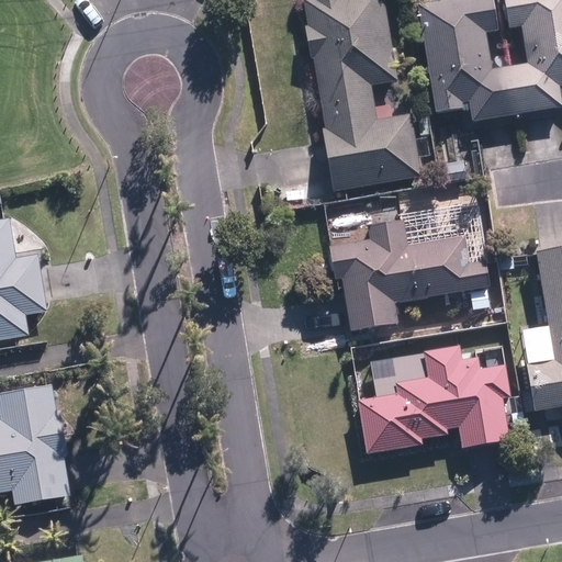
[(308,0),(308,1),(305,2),(308,25),(305,26),(311,58),(315,57),(326,128),(322,130),(332,191),(423,177),(412,113),(377,119),(371,87),(397,83),(383,0),(308,0)]
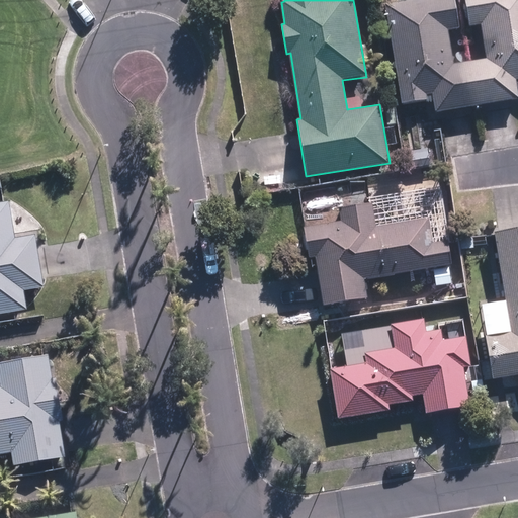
[(487,58),(471,61),(454,64),(448,29),(460,28),(455,0),(385,0),(403,104),(433,99),(435,110),(478,103),(517,96),(517,87),(517,85),(517,84),(517,0),(465,0),(470,28),(482,26),(487,58)]
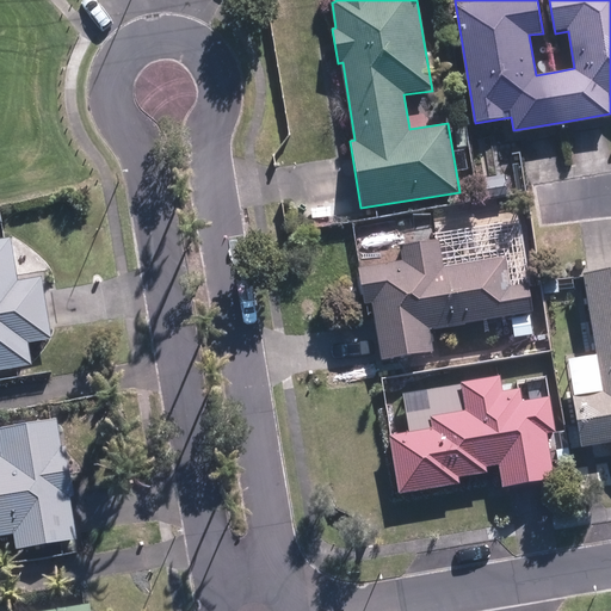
[(401,263),(358,269),(363,303),(372,302),(380,359),(436,353),(432,329),(511,320),(513,334),(534,332),(528,278),(511,281),(507,257),(477,260),(475,245),(444,248),(443,236),(399,241),(401,263)]
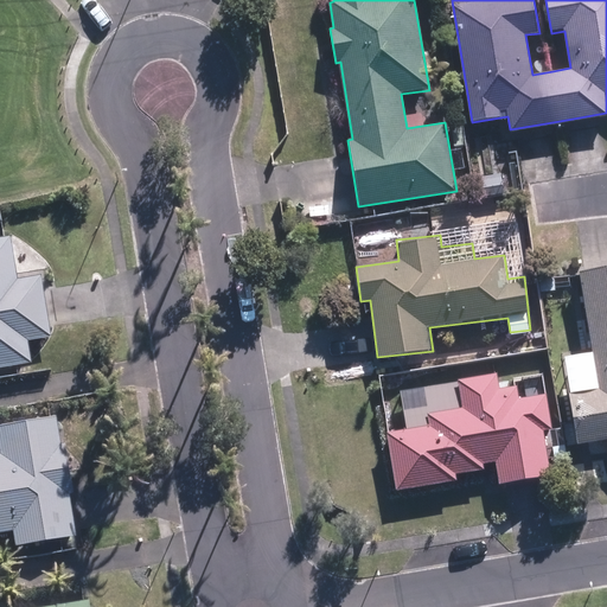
[(11,237),(0,238),(0,366),(32,363),(30,340),(53,337),(44,270),(17,274),(11,237)]
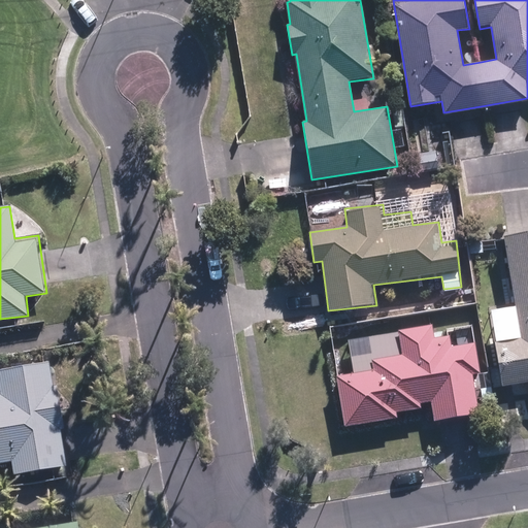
[(527,232),(503,237),(515,304),(489,308),(501,387),(527,382),(527,232)]
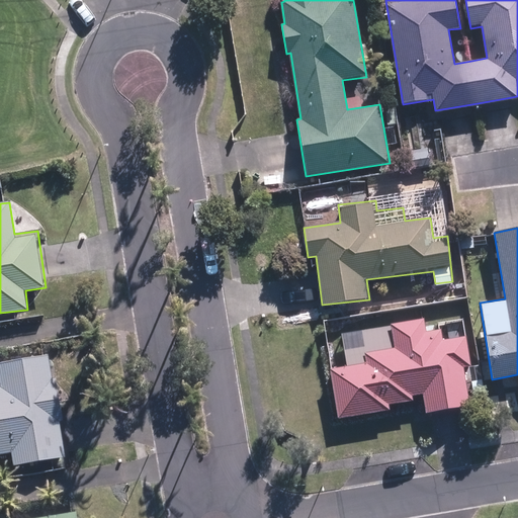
[(425,412),(469,408),(465,366),(470,365),(467,337),(432,340),(430,320),(340,329),(344,367),(333,368),(338,417),(391,412),(390,403),(413,400),(412,395),(423,394),(425,412)]
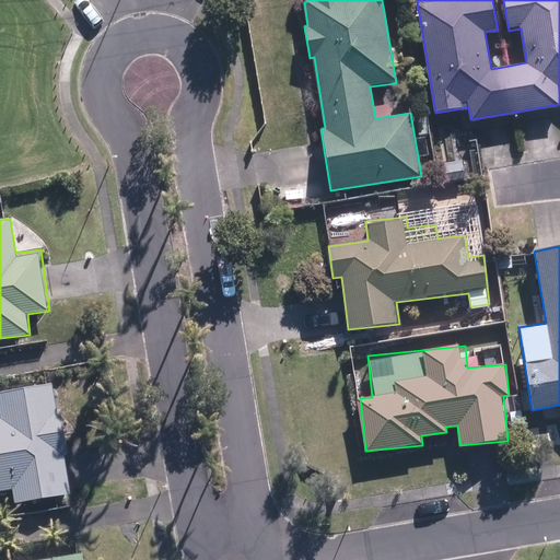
[(0,489),(13,488),(15,503),(69,493),(62,455),(71,454),(62,405),(54,406),(50,384),(0,392),(0,408),(2,418),(0,418),(0,489)]
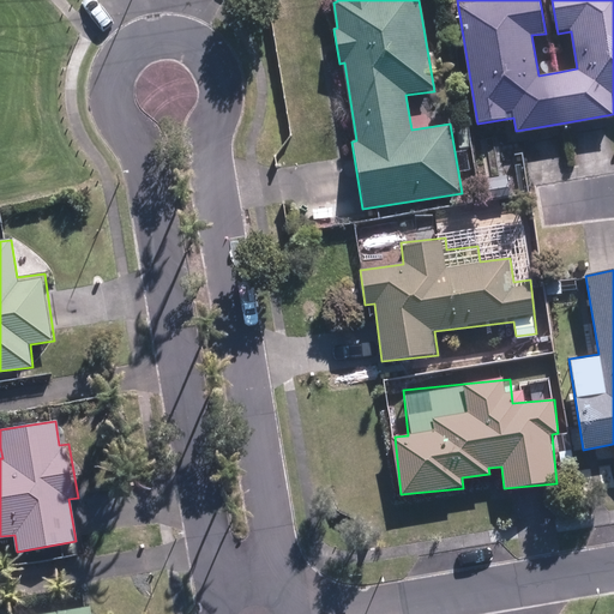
All buildings are outlined.
